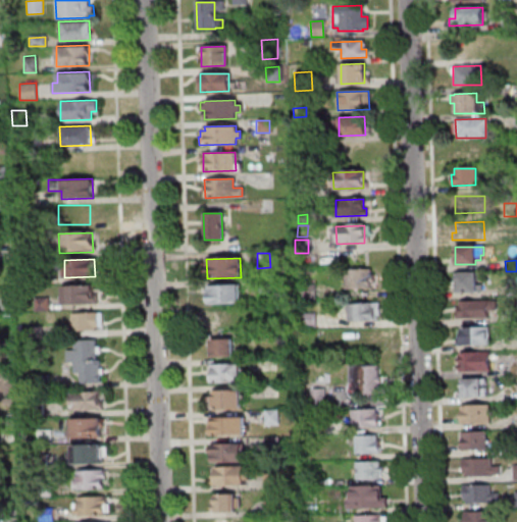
[(369,269),(369,288),(344,289),(344,270),(369,269)]
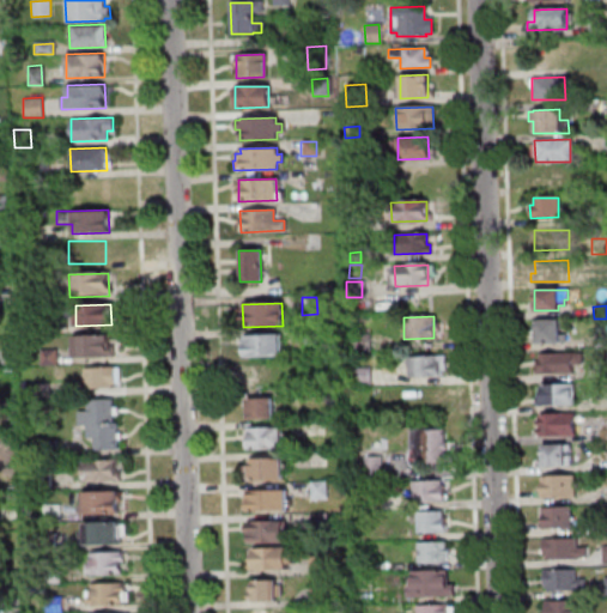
[(535,321),(559,321),(559,343),(535,344),(535,321)]
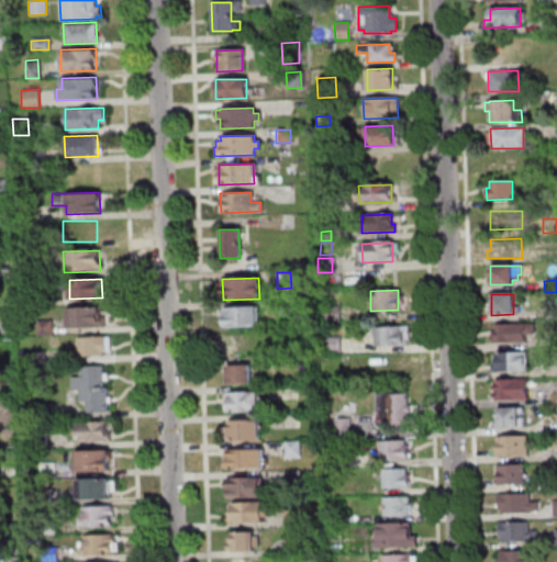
[(291,314),(278,314),(278,302),(291,302),(291,314)]
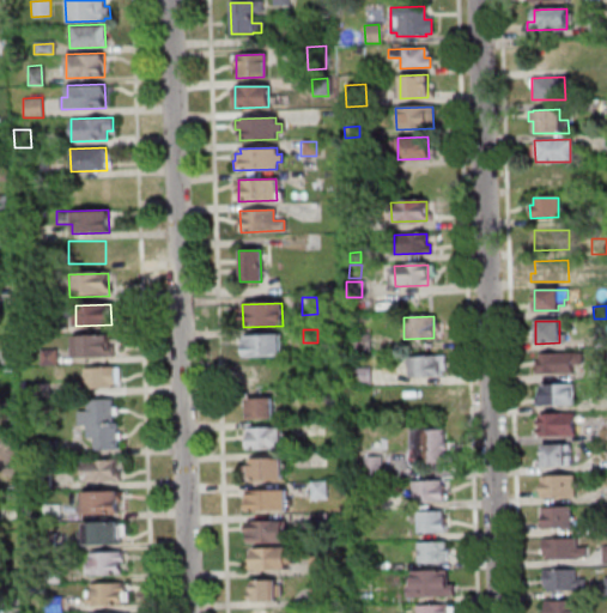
[(71,335),(107,334),(108,345),(111,345),(113,356),(108,357),(72,357),(71,335)]
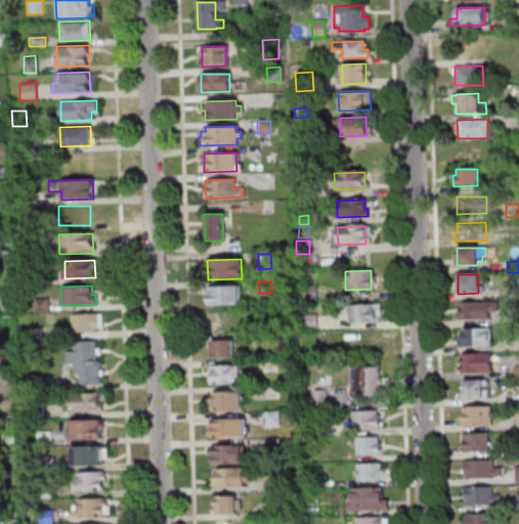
[(239,305),(208,306),(207,287),(238,286),(239,305)]
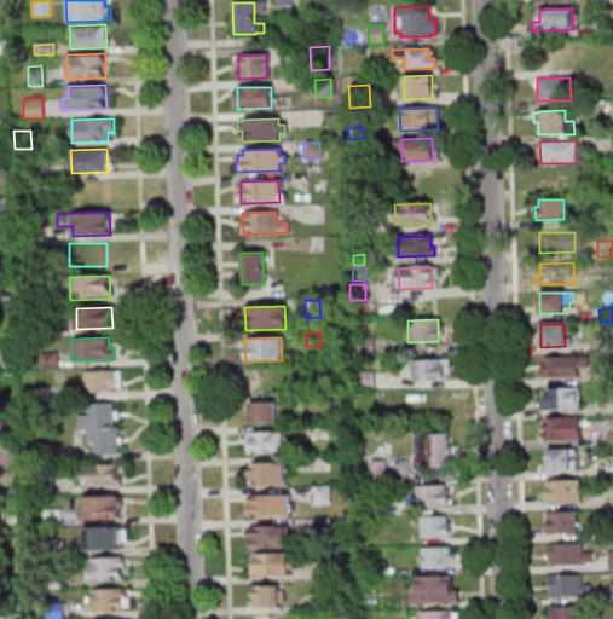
[(371,354),(354,354),(354,340),(371,339),(371,354)]
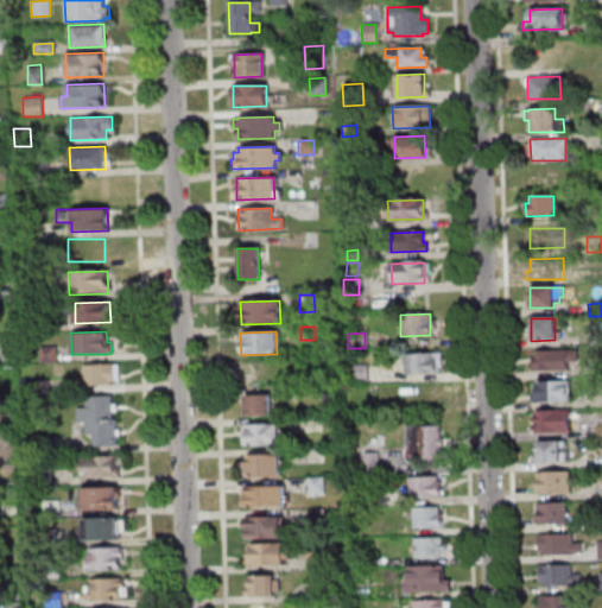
[(589,333),(601,333),(601,346),(589,347),(589,333)]
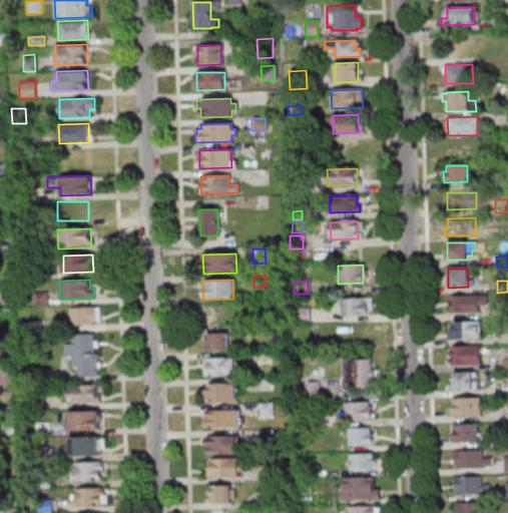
[(45,293),(45,307),(32,307),(31,293),(45,293)]
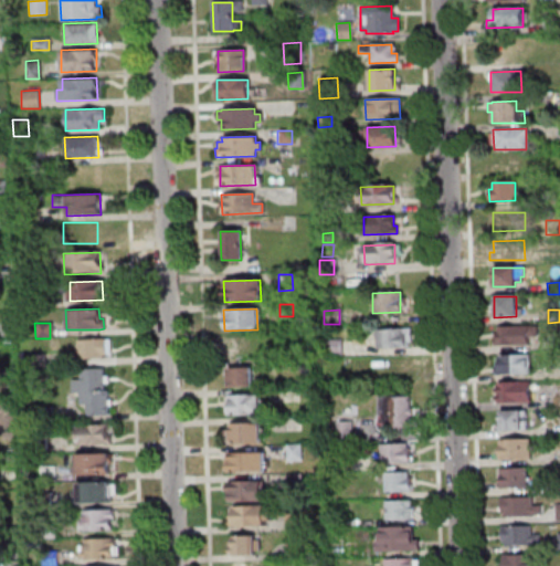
[(536,337),(528,337),(528,345),(495,346),(495,338),(498,338),(497,327),(536,326),(536,337)]
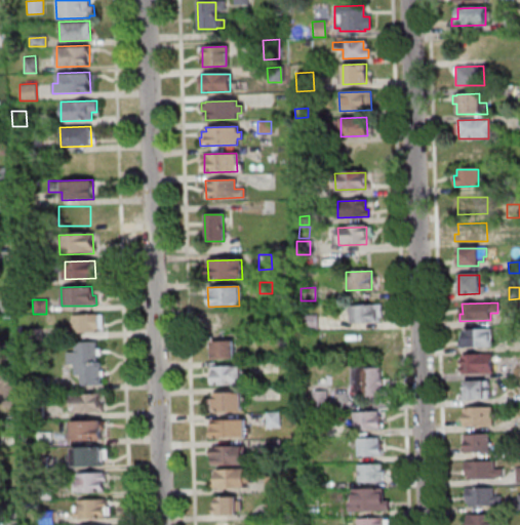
[(349,306),(380,305),(380,317),(375,318),(375,322),(349,322),(349,306)]
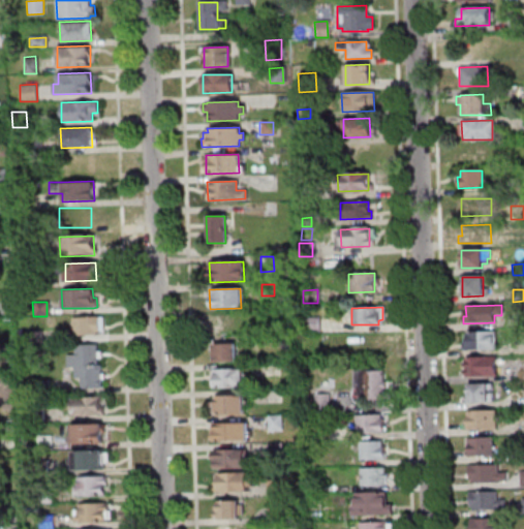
[(70,318),(96,317),(98,317),(99,332),(96,332),(96,335),(71,336),(70,318)]
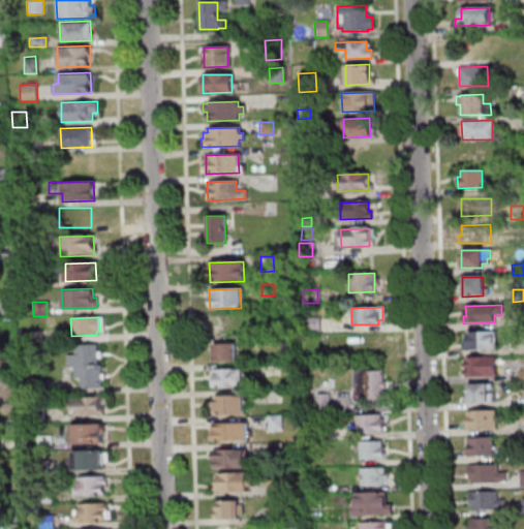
[(303,318),(318,317),(318,333),(303,334),(303,318)]
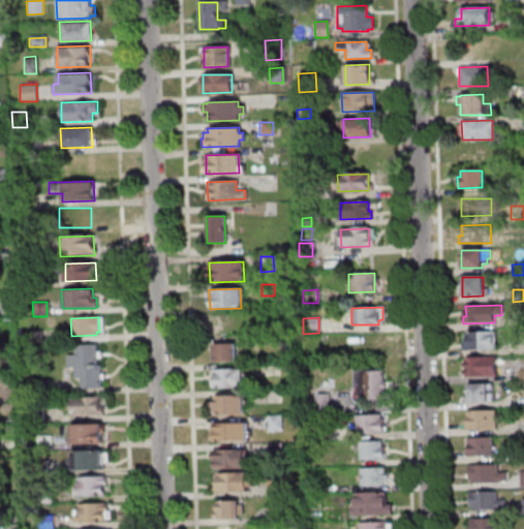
[(42,332),(43,340),(25,341),(25,332),(42,332)]
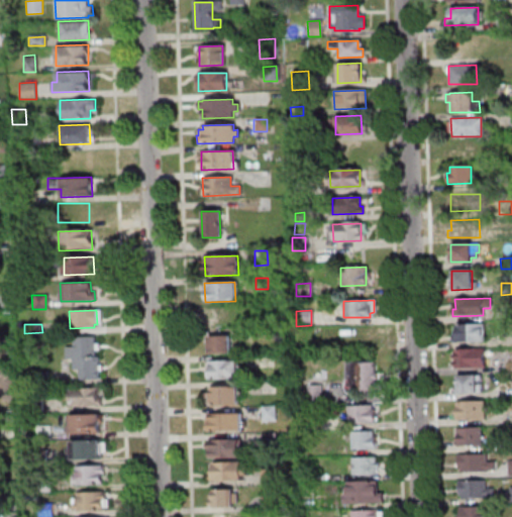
[(451,335),(455,334),(455,325),(484,324),(484,341),(451,342),(451,335)]
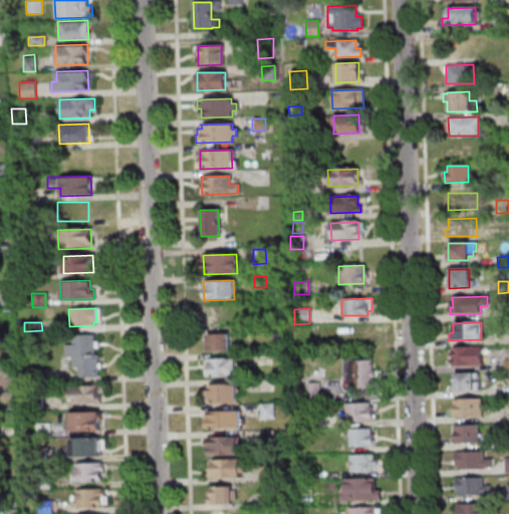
[(366,323),(340,323),(340,342),(366,342),(366,323)]
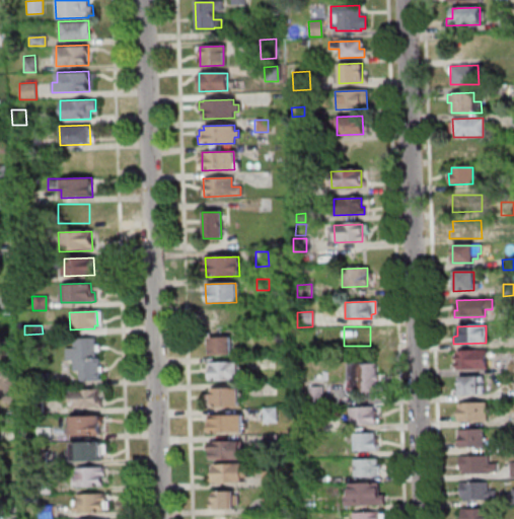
[(208,339),(229,338),(229,355),(208,355),(208,339)]
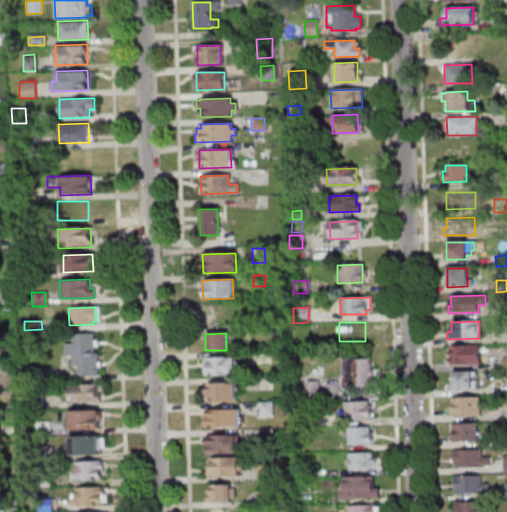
[(70,343),(70,334),(92,334),(93,354),(97,354),(97,376),(77,376),(77,365),(71,365),(71,355),(63,355),(63,344),(70,343)]
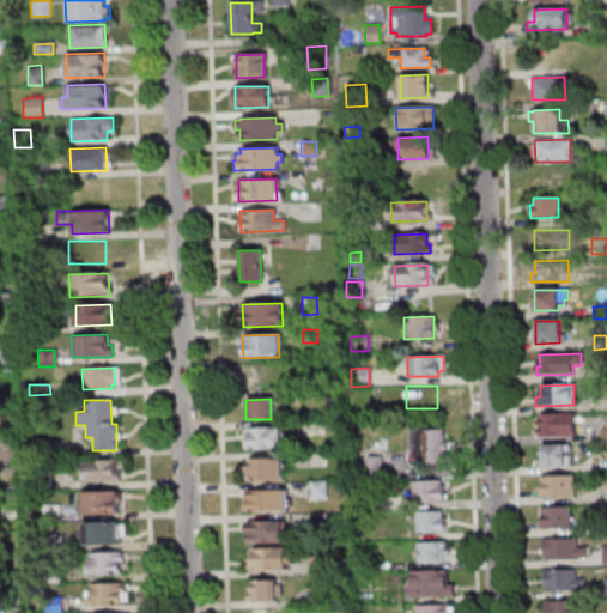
[(536,429),(539,429),(539,414),(575,413),(575,436),(536,437),(536,429)]
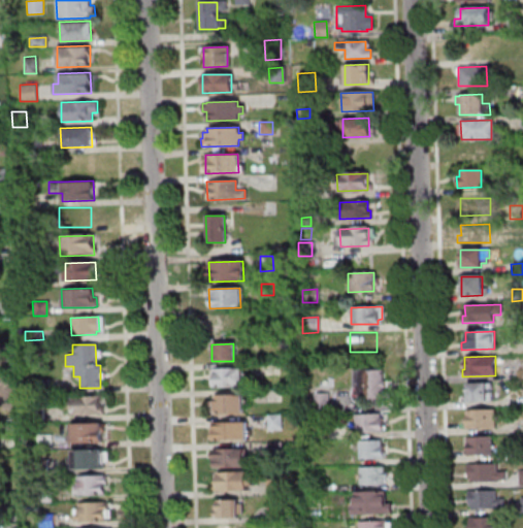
[(211,369),(241,368),(241,386),(211,387),(211,369)]
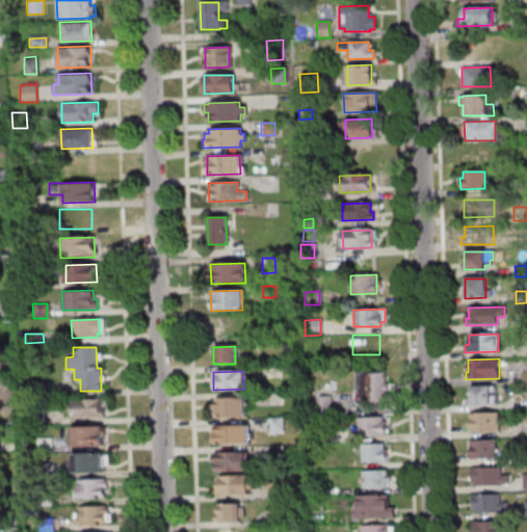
[(385,402),(363,403),(363,391),(356,391),(356,373),(371,372),(372,373),(384,373),(385,402)]
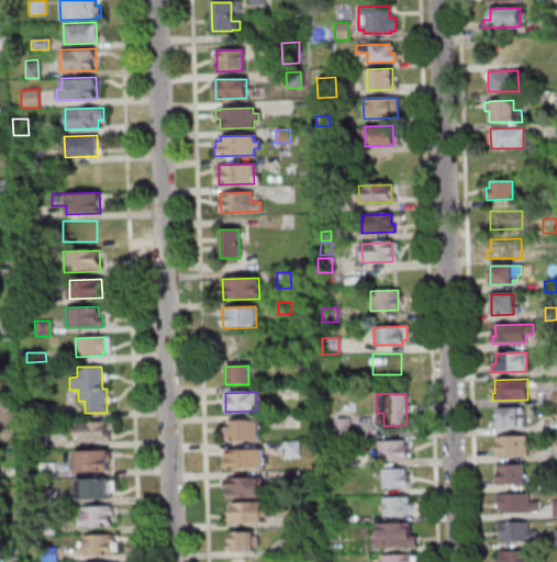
[(49,404),(49,420),(33,420),(32,405),(49,404)]
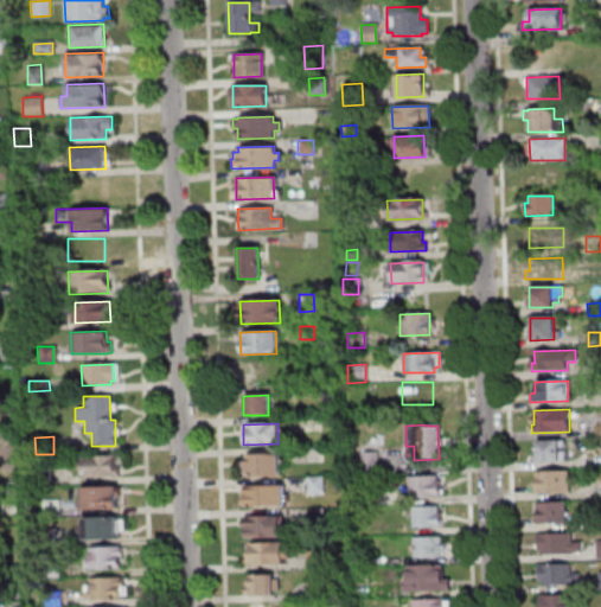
[(536,441),(558,441),(558,461),(537,461),(536,441)]
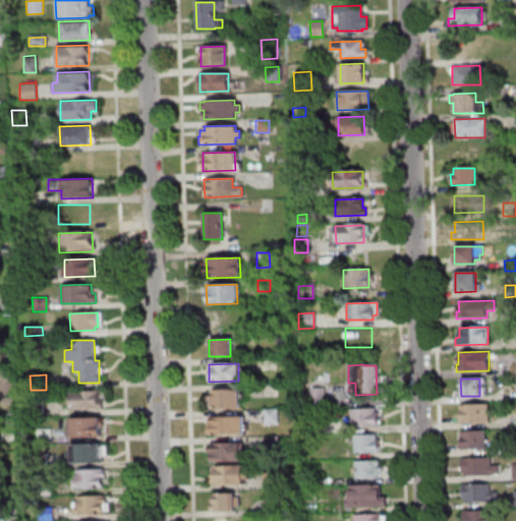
[(308,408),(308,390),(323,389),(323,407),(308,408)]
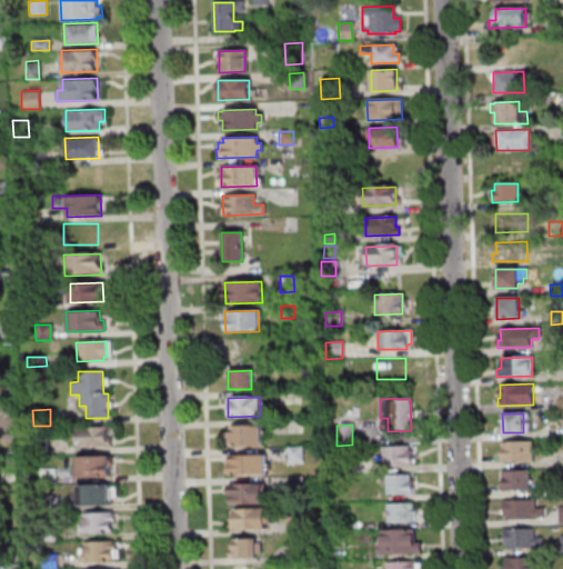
[(228,427),(260,426),(261,446),(229,447),(228,427)]
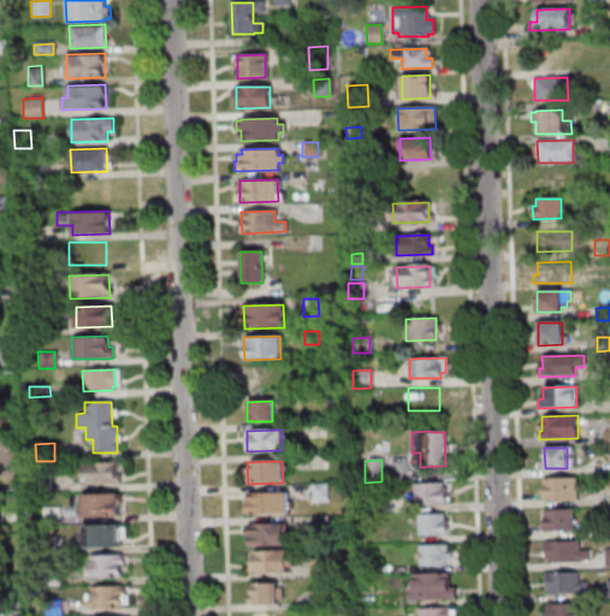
[(80,463),(116,462),(116,474),(120,474),(120,484),(117,484),(80,485),(80,463)]
